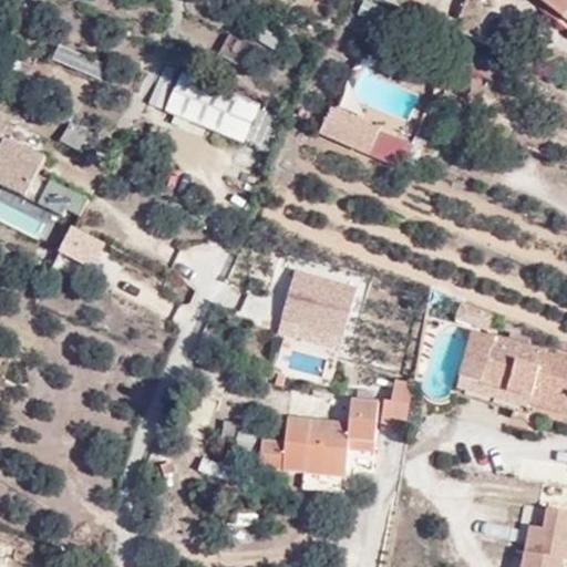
[(566,0),(543,0),(566,23),(566,0)]
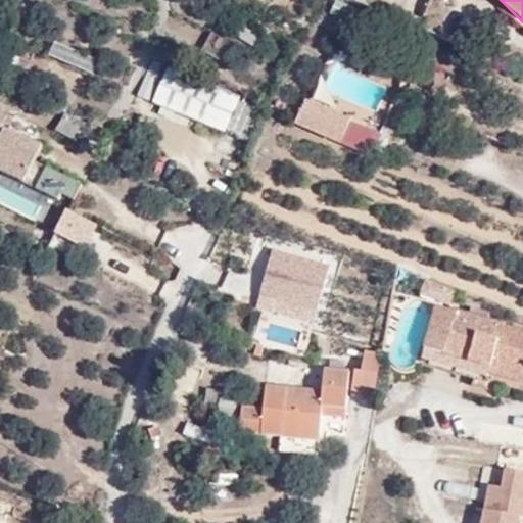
[(164,73),(184,35),(158,25),(139,62),(164,73)]
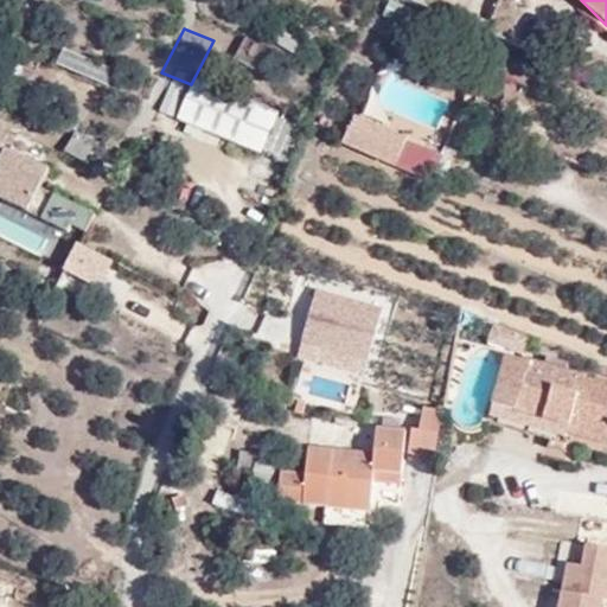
[(116,69),(68,48),(63,46),(56,64),(109,87),(116,69)]
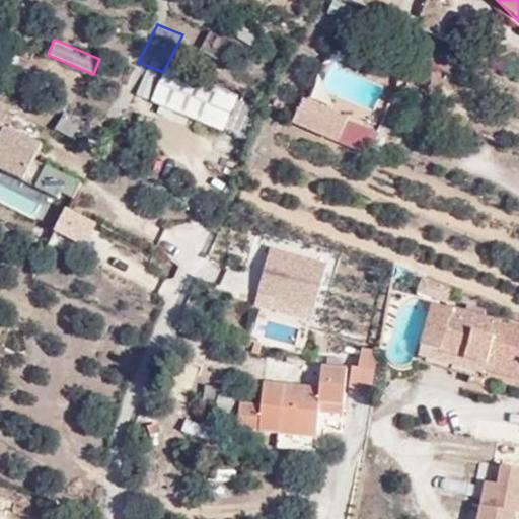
[(238,95),(237,94),(250,65),(195,42),(180,71),(167,66),(151,102),(223,132),(238,95)]
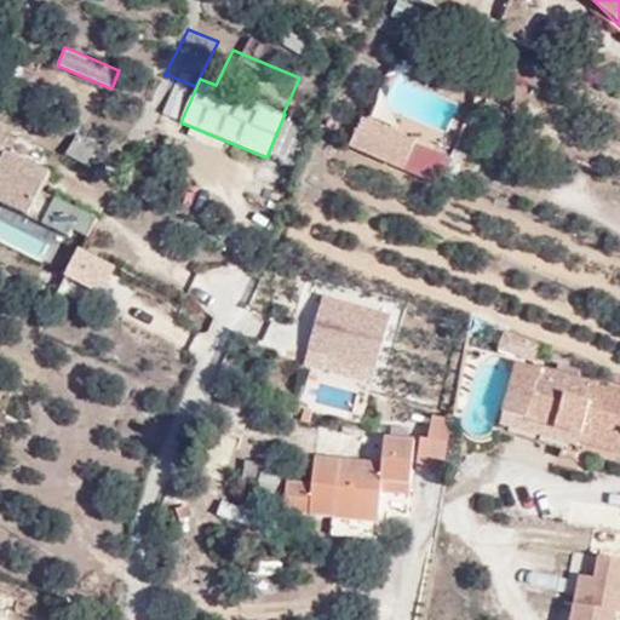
[(45,164),(49,149),(13,139),(10,154),(45,164)]
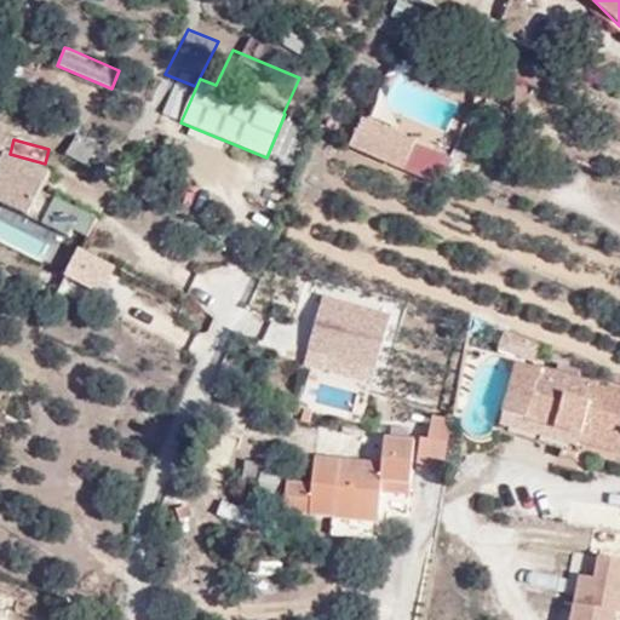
[(51,173),(4,150),(0,158),(0,204),(41,224),(53,197),(42,191),(51,173)]
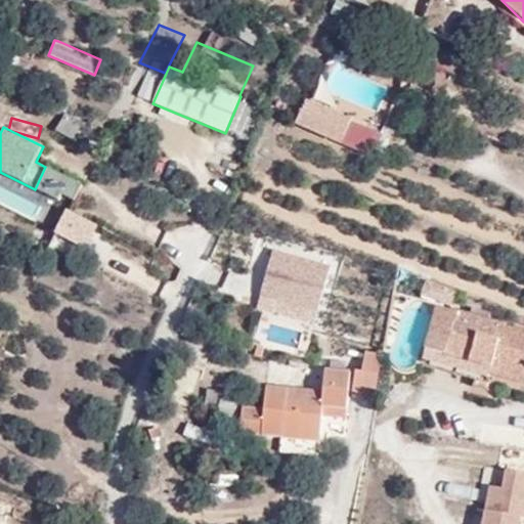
[(46,169),(39,187),(75,203),(83,183),(46,169)]
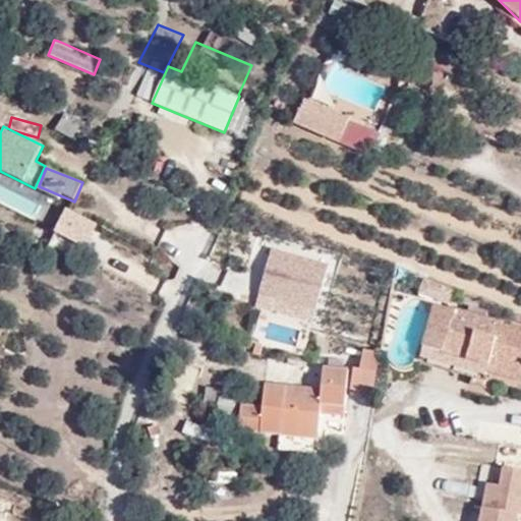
[(84,255),(99,224),(67,209),(52,241),(84,255)]
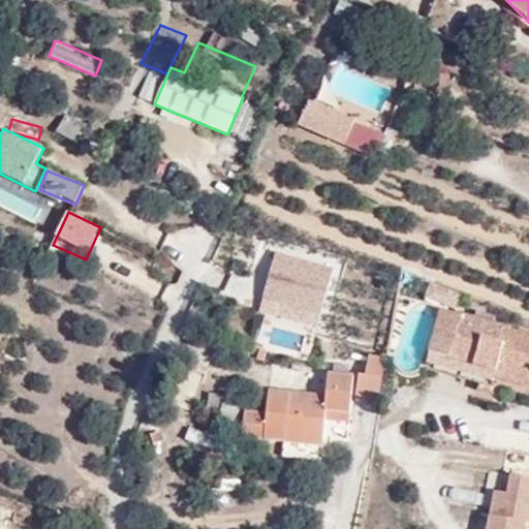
[(333,265),(276,251),(263,297),(322,311),(333,265)]
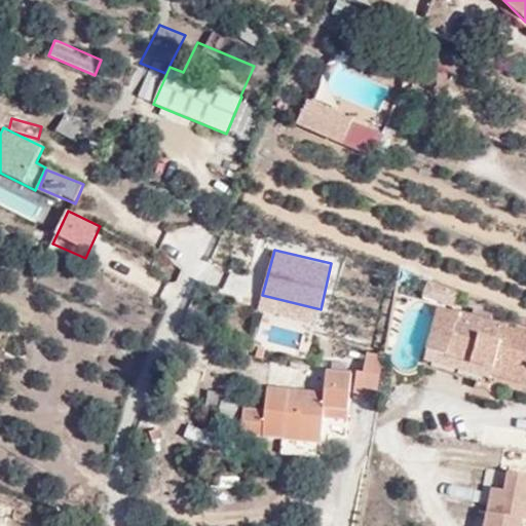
[(458,292),(427,282),(423,295),(453,305),(458,292)]
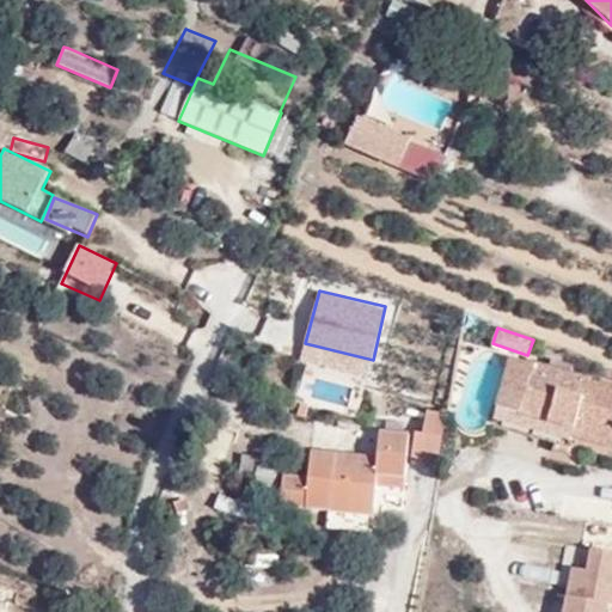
[(611,385),(510,357),(495,421),(551,436),(545,458),(581,469),(587,442),(611,448),(611,385)]
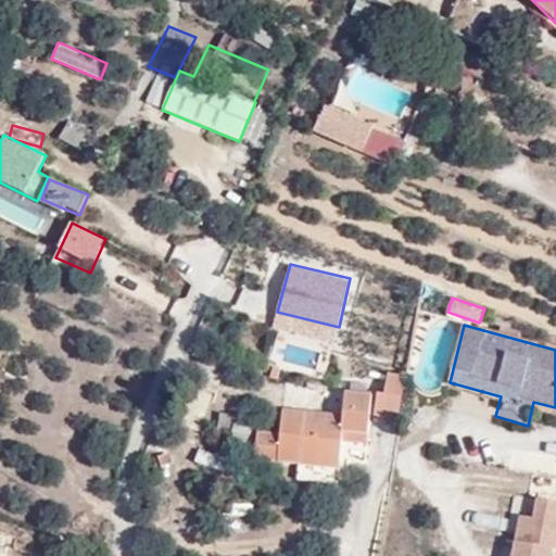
[(232,460),(267,463),(268,452),(336,455),(337,437),(366,437),(368,388),(337,388),(335,415),(275,409),(275,430),(237,427),(232,460)]
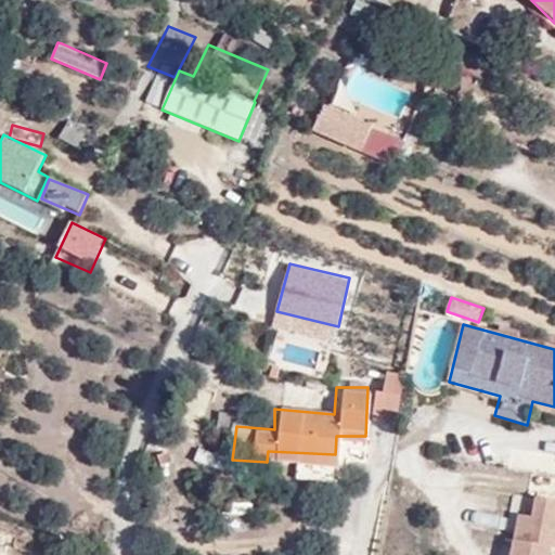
[(229,470),(232,457),(196,451),(194,464),(229,470)]
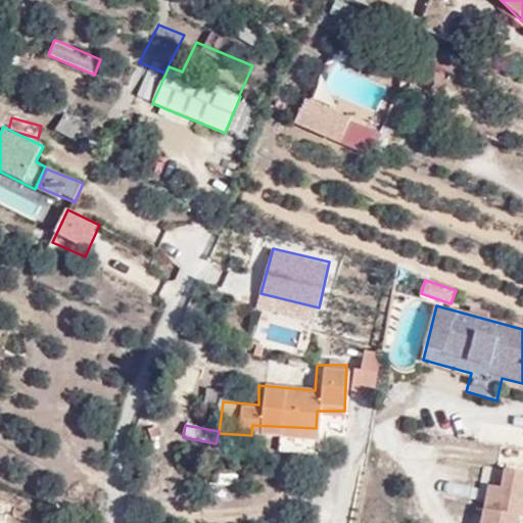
[(252,425),(251,435),(253,457),(314,463),(316,428),(252,425)]
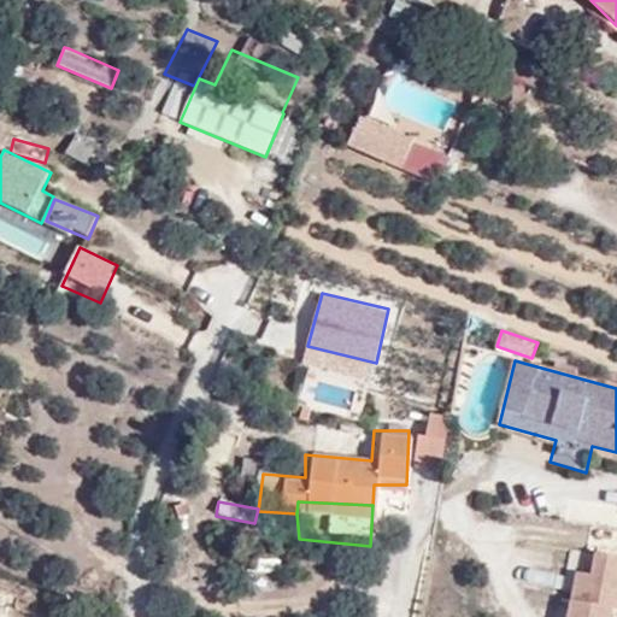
[(613,616),(616,609),(616,607),(616,556),(594,552),(589,573),(576,570),(566,616),(613,616)]
